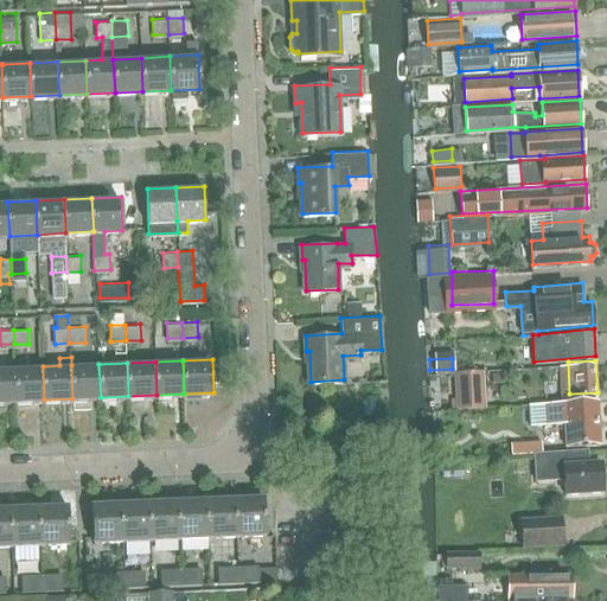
[(98,364),(71,365),(72,398),(101,397),(98,364)]
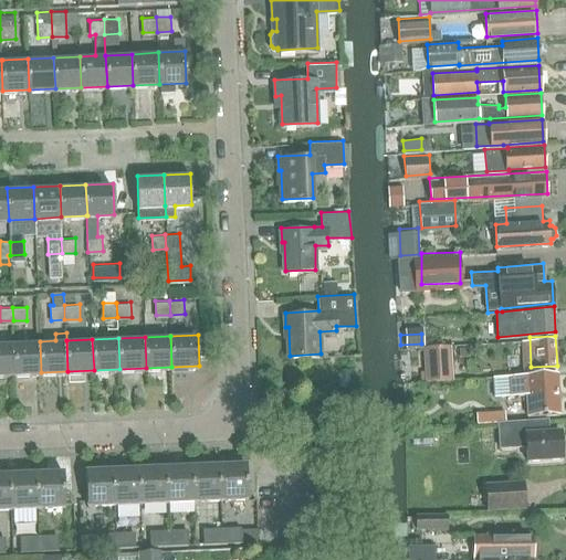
[(40,341),(14,342),(16,373),(41,372),(40,341)]
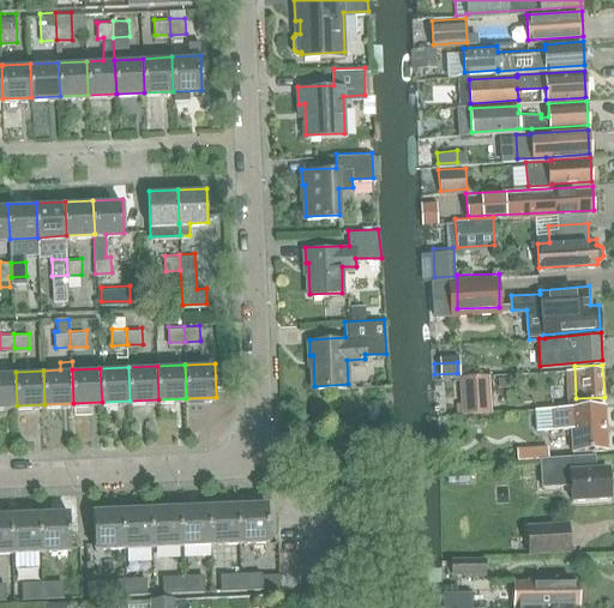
[(0,405),(17,405),(16,372),(0,372),(0,405)]
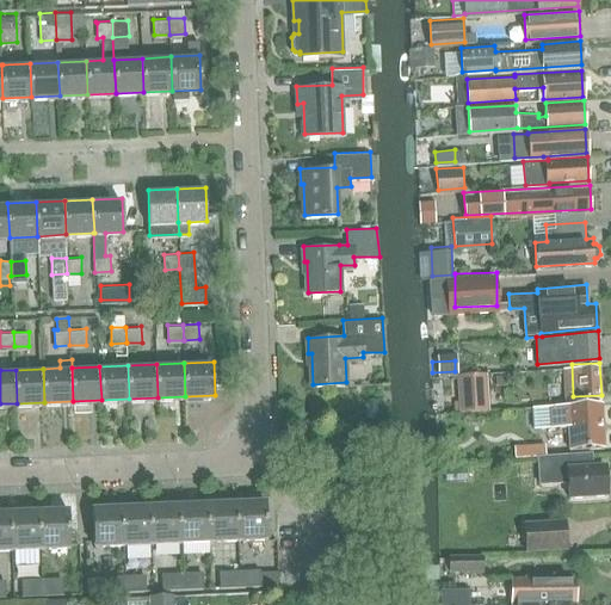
[(458,371),(460,408),(489,407),(486,370),(458,371)]
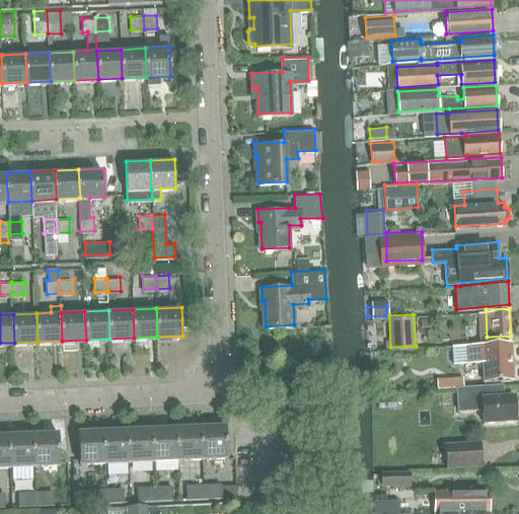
[(483,360),(484,378),(513,376),(511,340),(488,341),(452,343),(453,361),(483,360)]
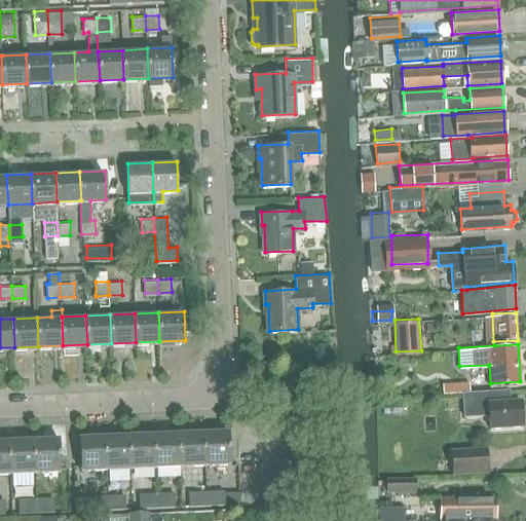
[(509,388),(463,392),(464,414),(489,412),(490,426),(523,424),(521,398),(510,399),(509,388)]
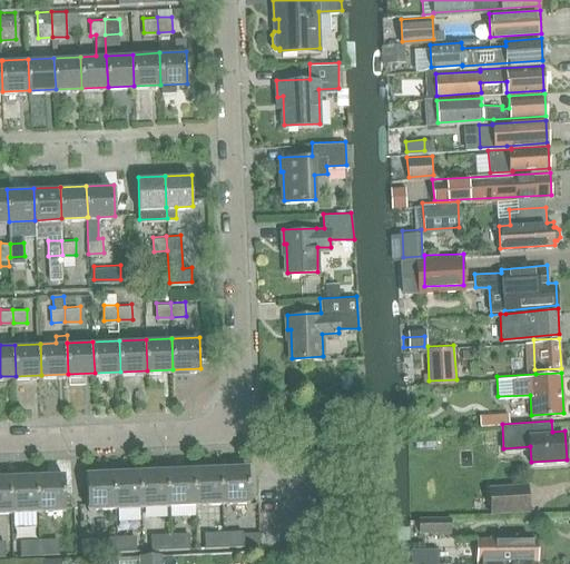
[(316,433),(317,444),(341,443),(341,432),(316,433)]
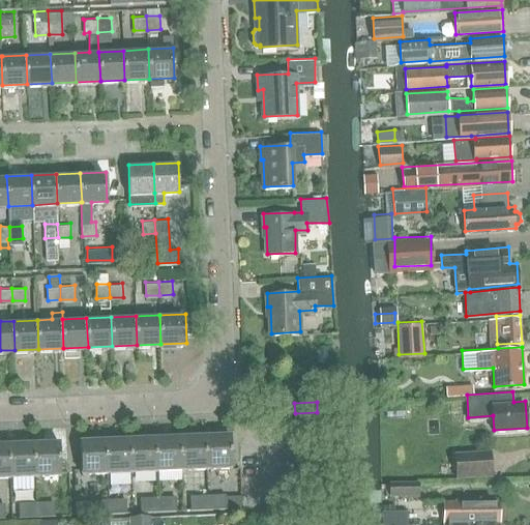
[(231,433),(206,434),(207,467),(233,465),(231,433)]
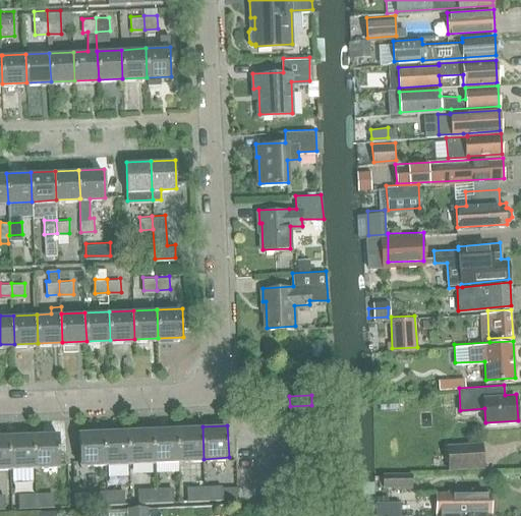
[(203,426),(177,427),(179,460),(204,459),(203,426)]
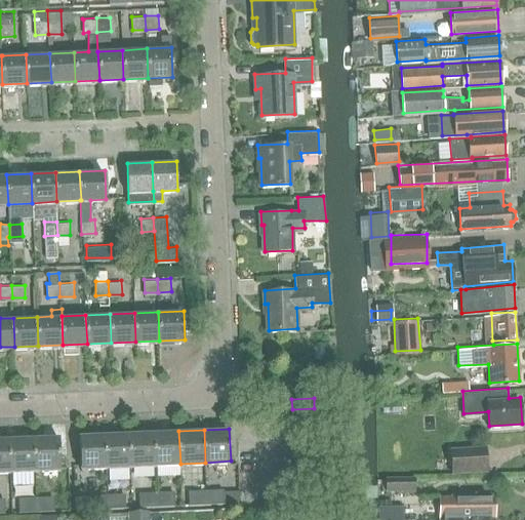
[(178,431),(154,432),(156,465),(180,464),(178,431)]
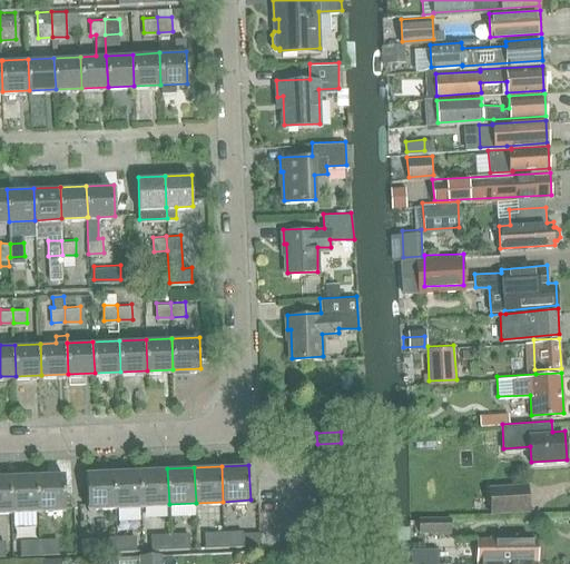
[(167,468),(140,470),(143,505),(169,504),(167,468)]
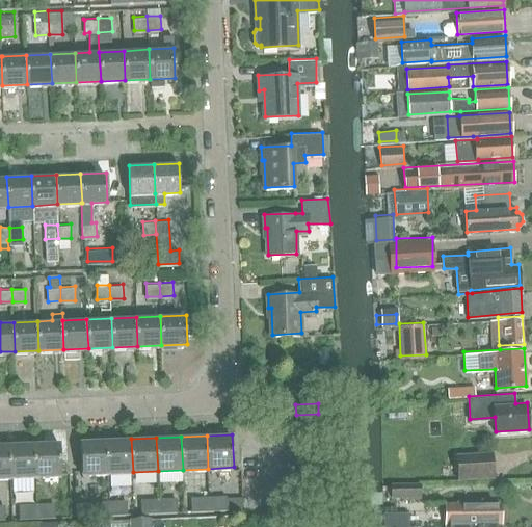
[(131,439),(106,440),(108,473),(133,472),(131,439)]
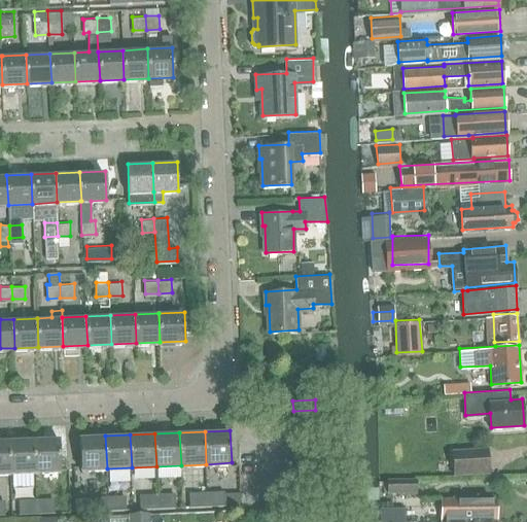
[(107,468),(105,436),(79,437),(81,470),(107,468)]
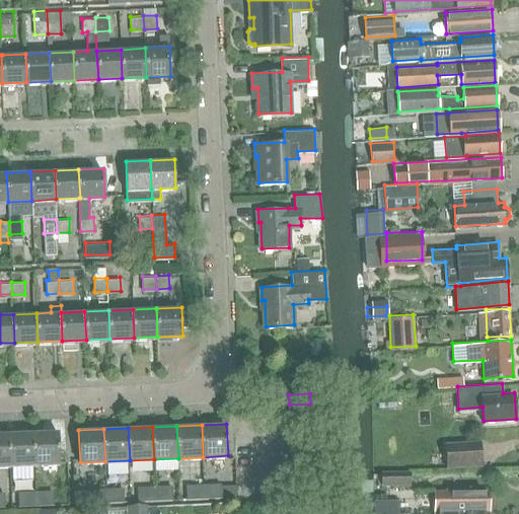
[(59,431),(33,432),(34,463),(60,462),(59,431)]
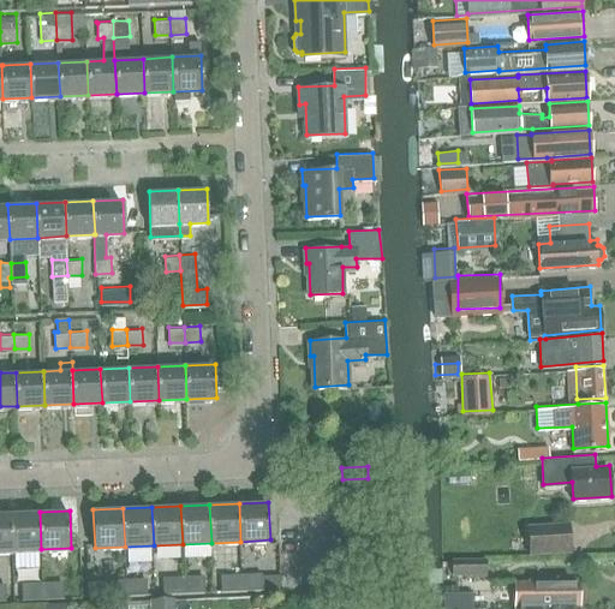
[(41,549),(40,512),(11,513),(12,550),(41,549)]
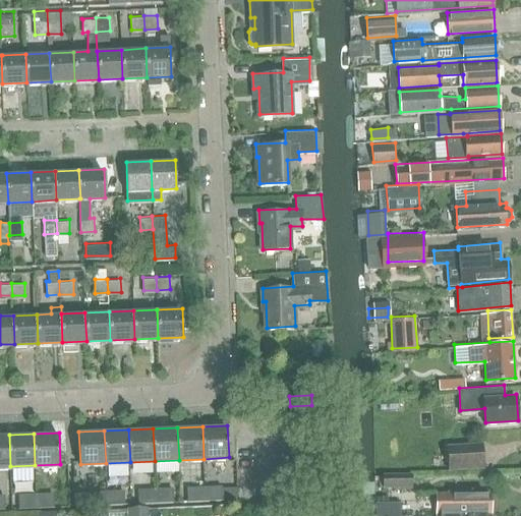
[(0,466),(10,466),(9,435),(0,435),(0,466)]
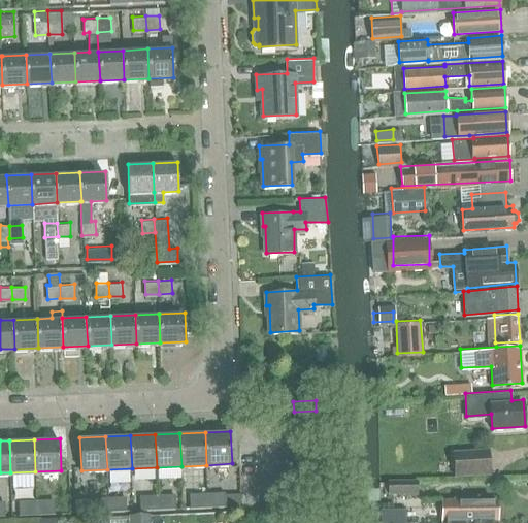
[(453,450),(455,474),(490,472),(488,448),(453,450)]
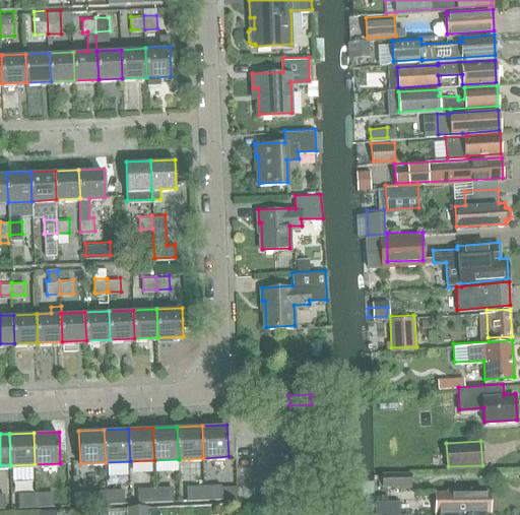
[(291,461),(293,472),(314,470),(314,460),(291,461)]
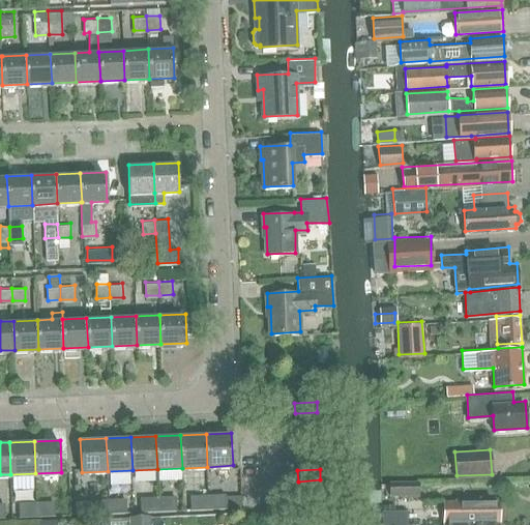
[(298,482),(298,492),(321,491),(320,479),(298,482)]
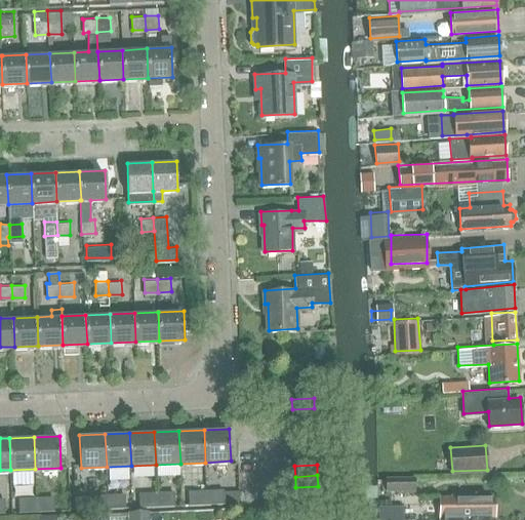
[(387,475),(387,490),(415,489),(415,475),(387,475)]
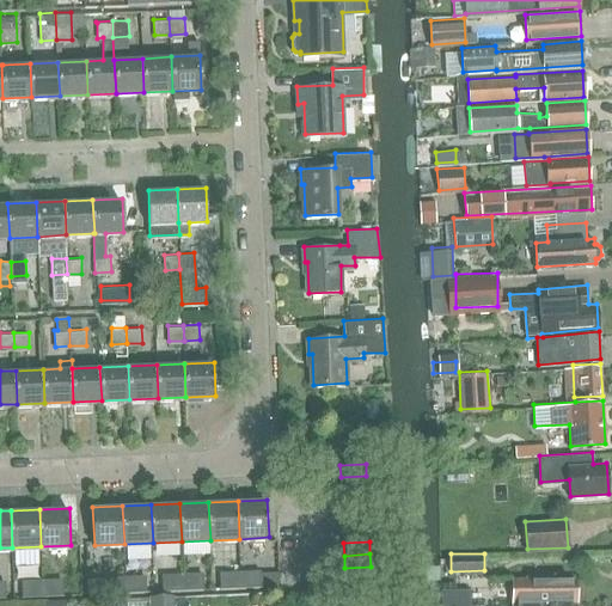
[(221,585),(240,585),(240,569),(220,570),(221,585)]
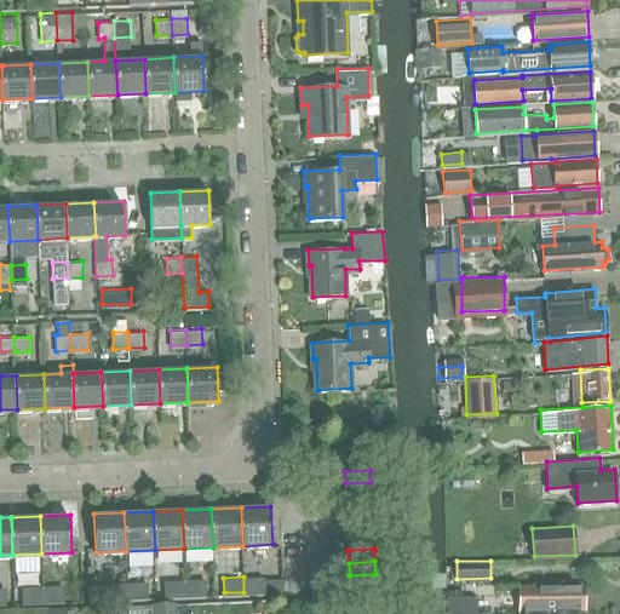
[(263,577),(244,577),(244,592),(264,591),(263,577)]
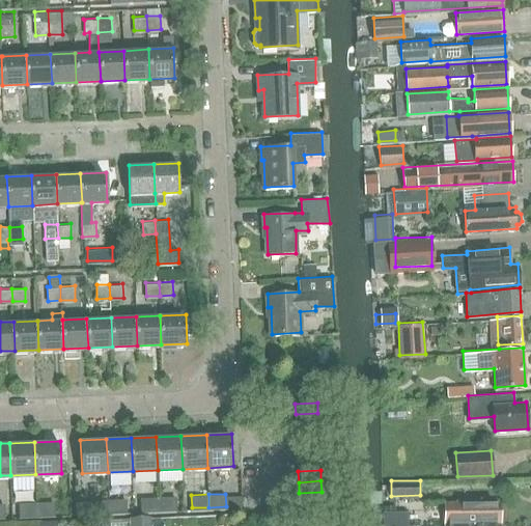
[(159,496),(159,510),(177,509),(176,495),(159,496)]
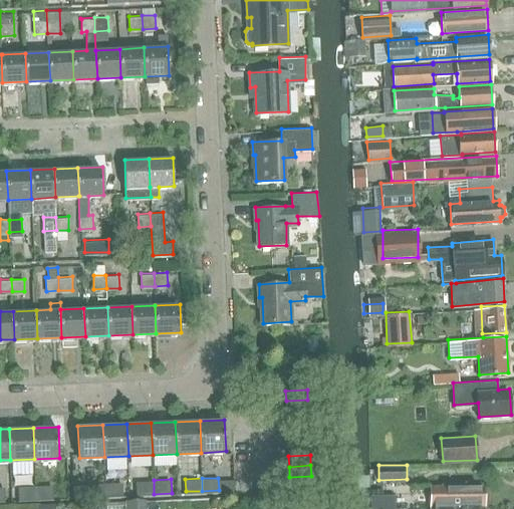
[(137,495),(154,494),(154,480),(136,480),(137,495)]
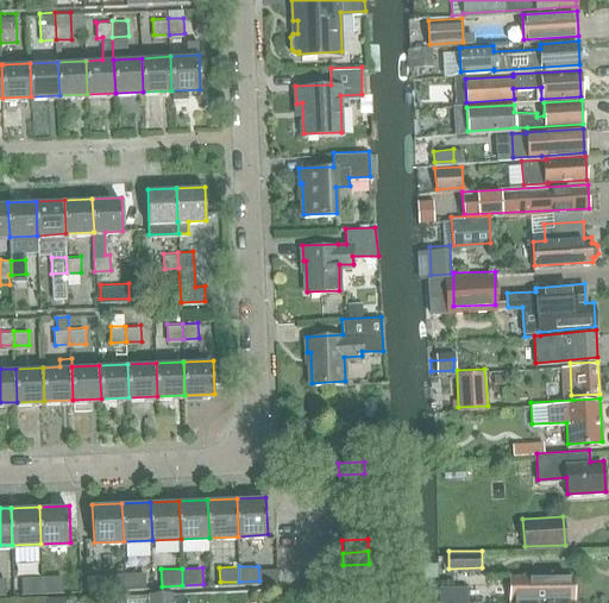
[(125,571),(125,588),(146,586),(145,570),(125,571)]
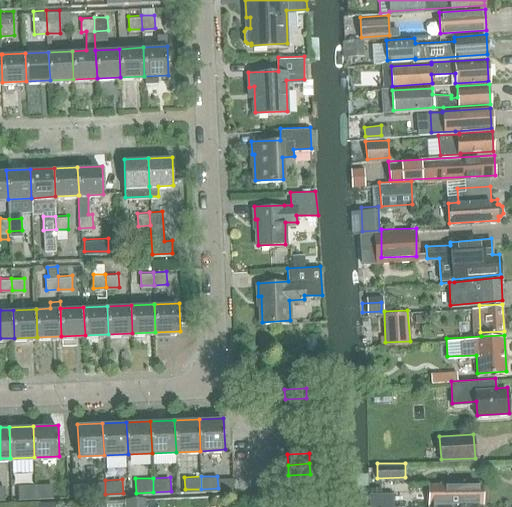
[(88,495),(105,494),(105,480),(87,480),(88,495)]
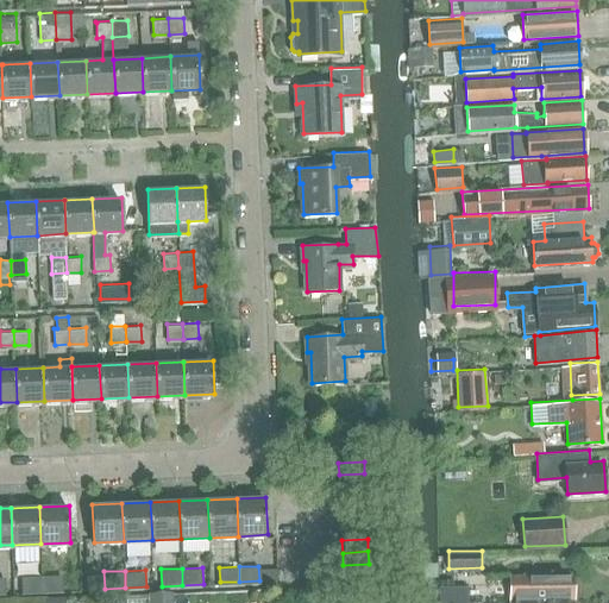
[(42,575),(43,591),(63,590),(63,573),(42,575)]
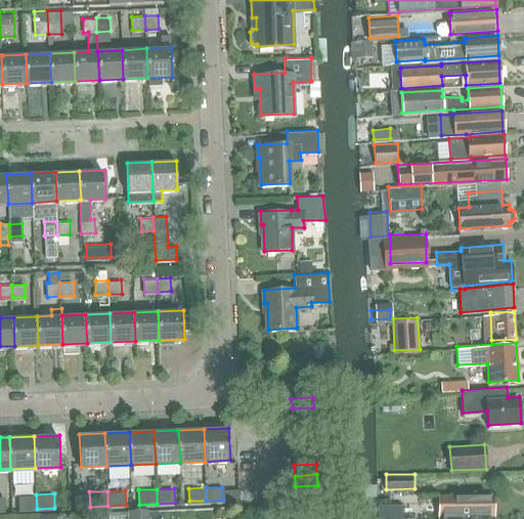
[(439,494),(439,515),(493,515),(493,493),(439,494)]
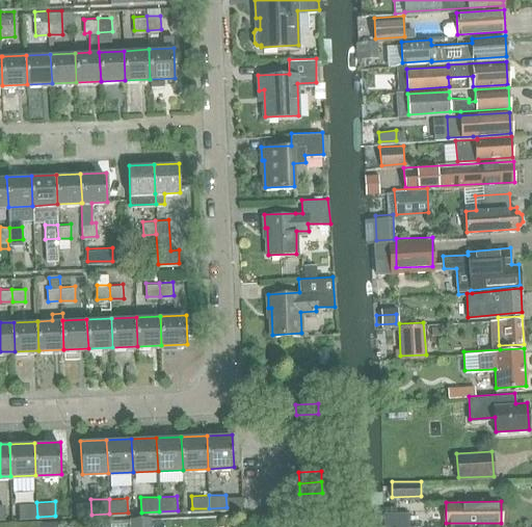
[(20,518),(37,517),(36,502),(19,502),(20,518)]
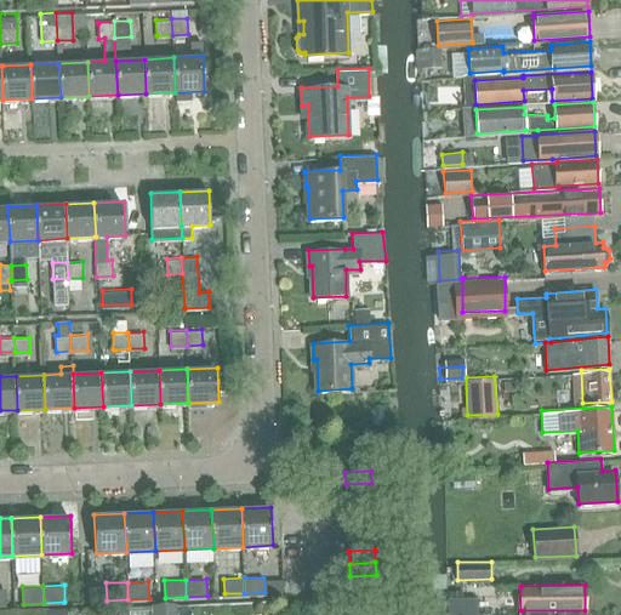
[(473,613),(473,601),(453,602),(454,614),(473,613)]
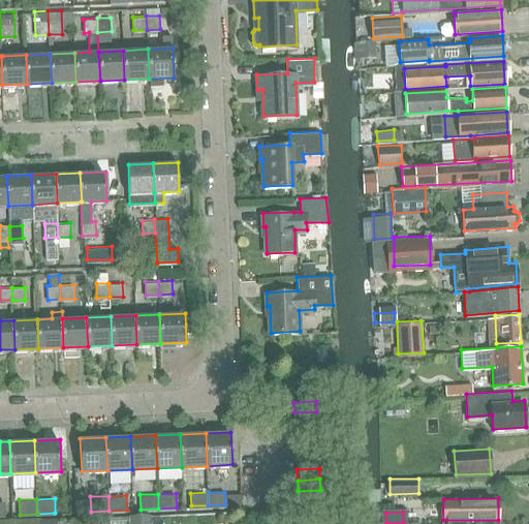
[(130,523),(149,523),(149,514),(130,514),(130,523)]
